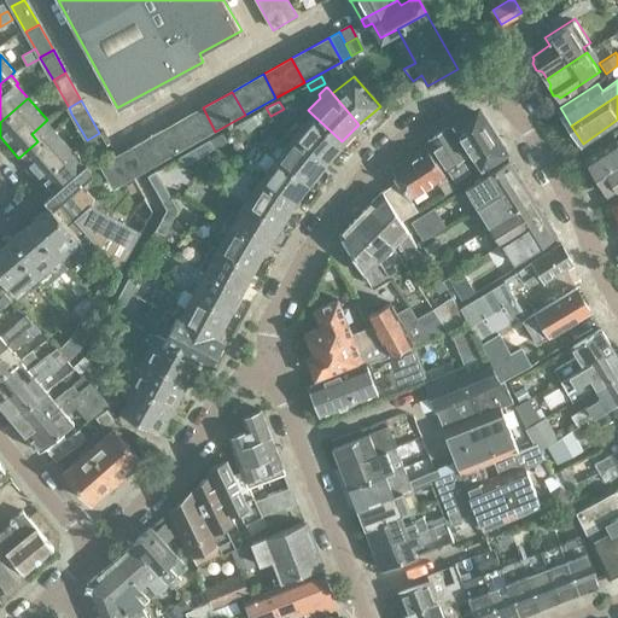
[(173,124),(186,147),(215,132),(203,108),(173,124)]
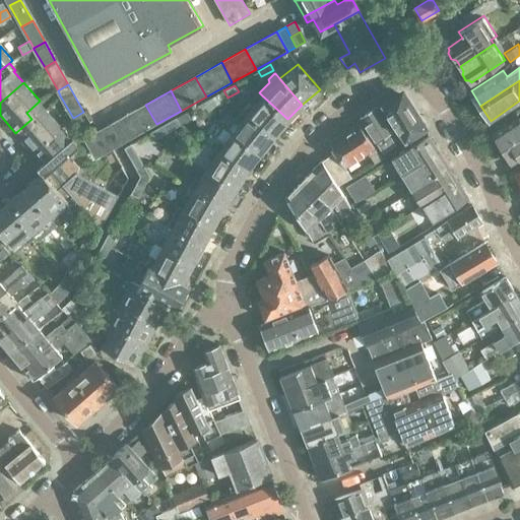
[(217,104),(228,98),(223,90),(213,96),(217,104)]
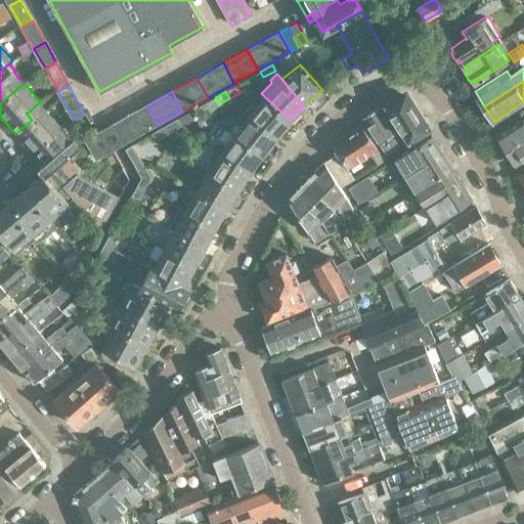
[(290,120),(264,96),(255,106),(251,103),(250,104),(243,98),(237,105),(245,112),(274,138),(290,120)]
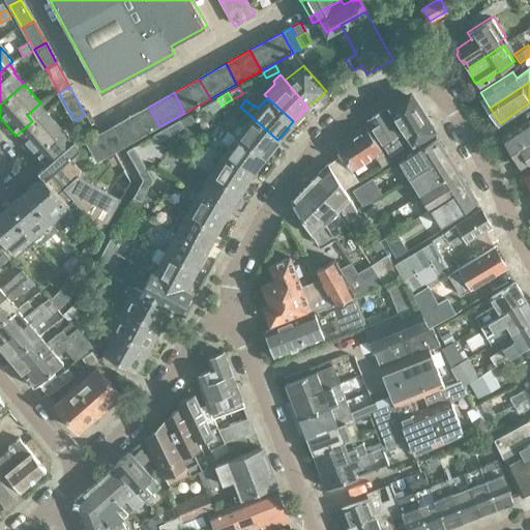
[(416,137),(418,140),(434,130),(415,99),(406,97),(390,107),(411,140),(416,137)]
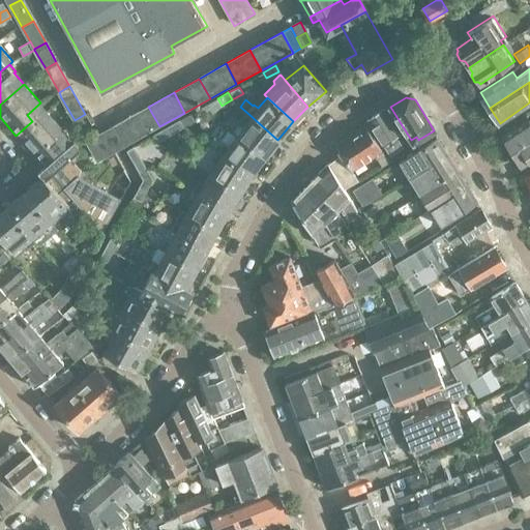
[(32,121),(16,136),(33,155),(63,128),(40,102),(27,115),(32,121)]
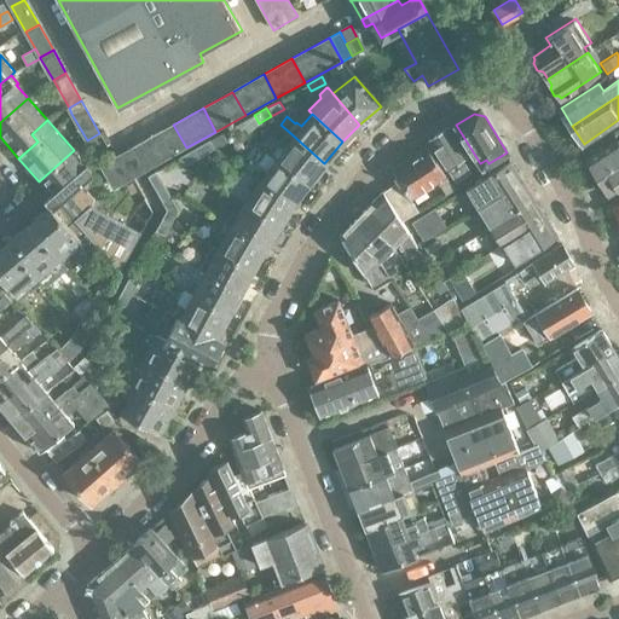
[(145,171),(186,148),(173,125),(132,148),(145,171)]
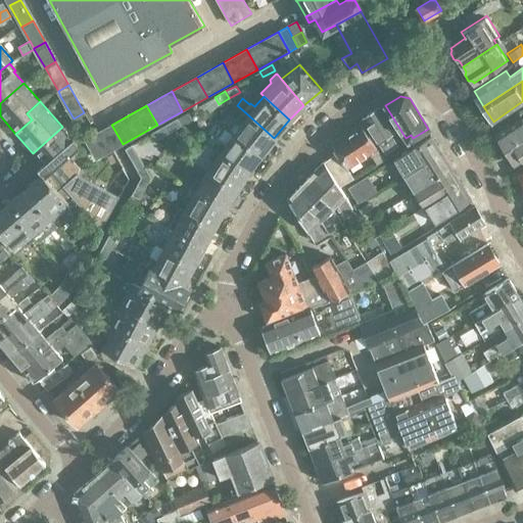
[(393,136),(393,137),(390,133),(394,130),(380,106),(364,116),(386,152),(398,144),(393,136)]
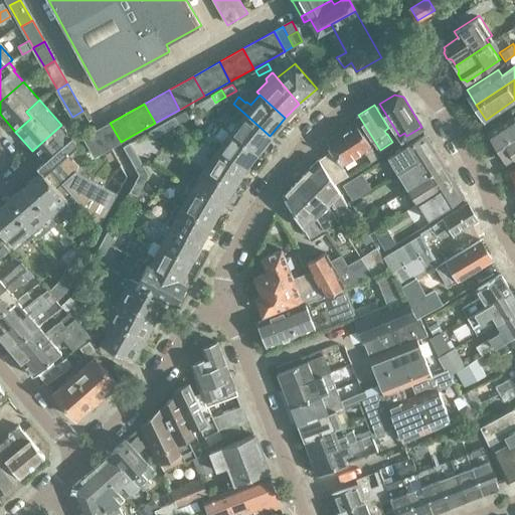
[(239,120),(230,131),(258,152),(270,136),(240,110),(234,116),(239,120)]
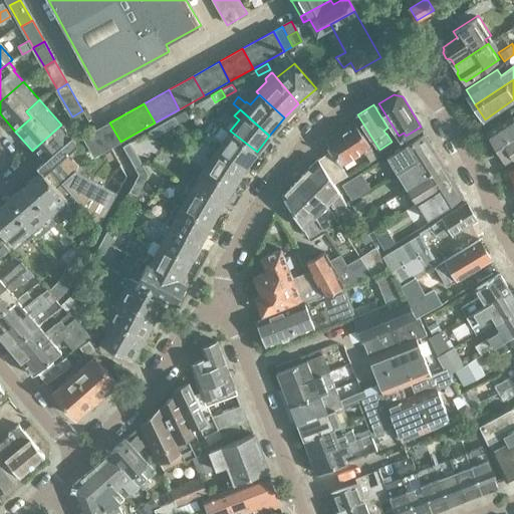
[(174,115),(179,122),(189,117),(185,110),(174,115)]
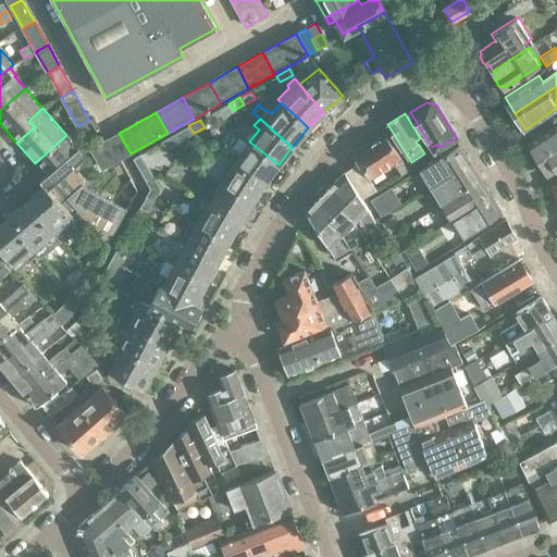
[(556,124),(529,143),(540,159),(556,147),(556,124)]
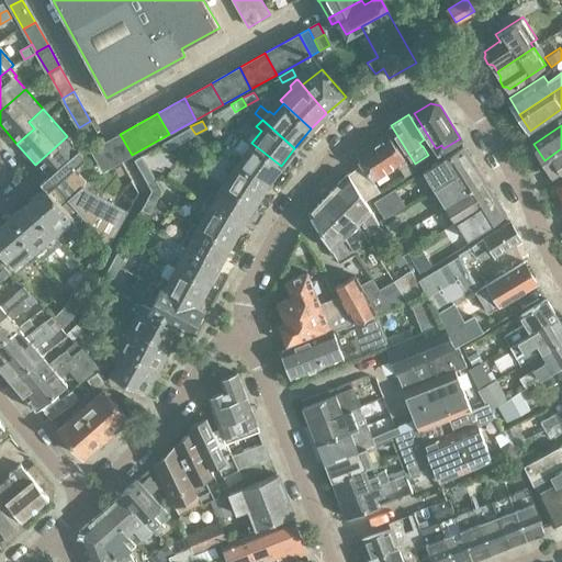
[(183,141),(195,134),(190,126),(179,133),(183,141)]
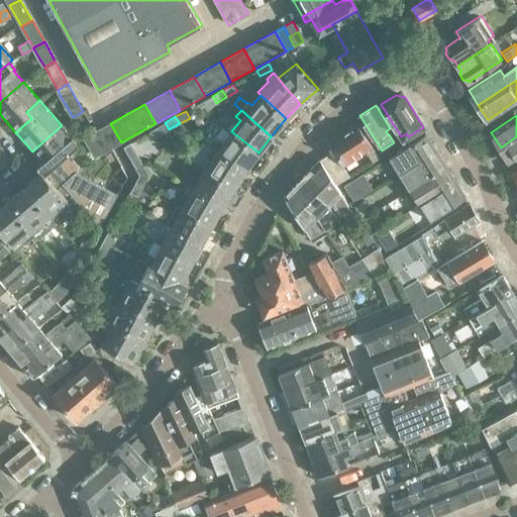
[(332,148),(322,159),(336,183),(349,175),(342,165),(373,145),(357,120),(341,130),(341,132),(330,139),(329,143),(332,148)]
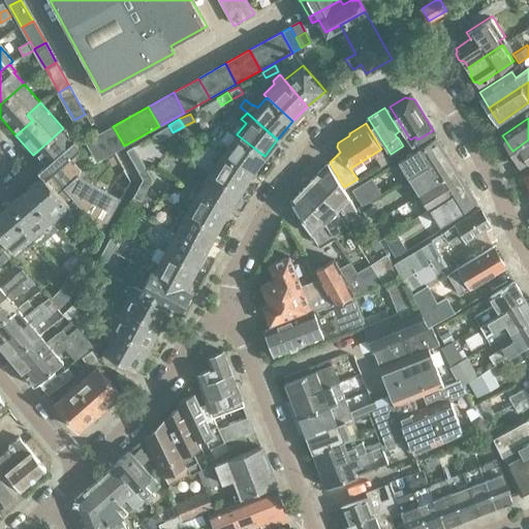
[(72,161),(85,151),(81,147),(82,146),(74,138),(73,139),(63,128),(33,155),(42,165),(37,170),(41,175),(42,175),(45,178),(59,192),(64,188),(83,210),(101,231),(121,197),(106,190),(79,175),(65,160),(68,157),(72,161)]
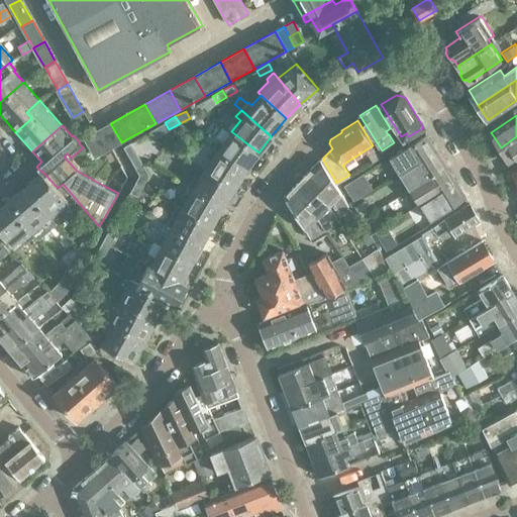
[(108,149),(111,147),(101,128),(85,136),(96,156),(100,153),(108,149)]
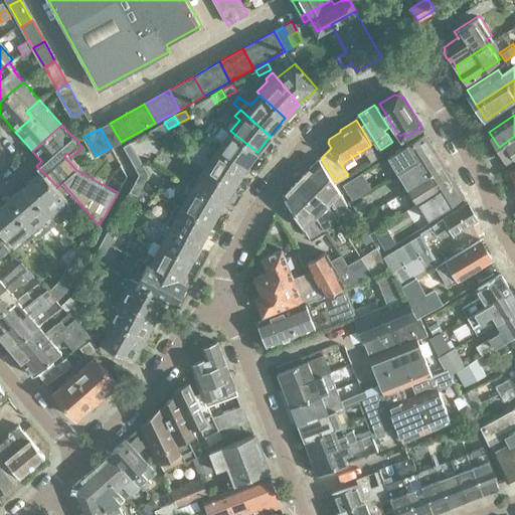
[(216,138),(211,146),(244,169),(258,152),(230,131),(222,141),(216,138)]
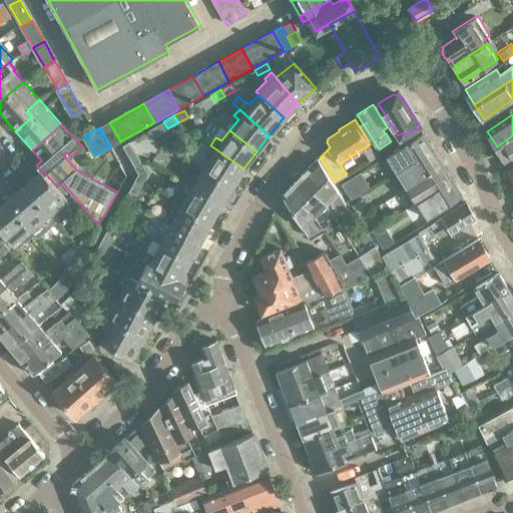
[(398,170),(433,149),(423,132),(388,153),(398,170)]
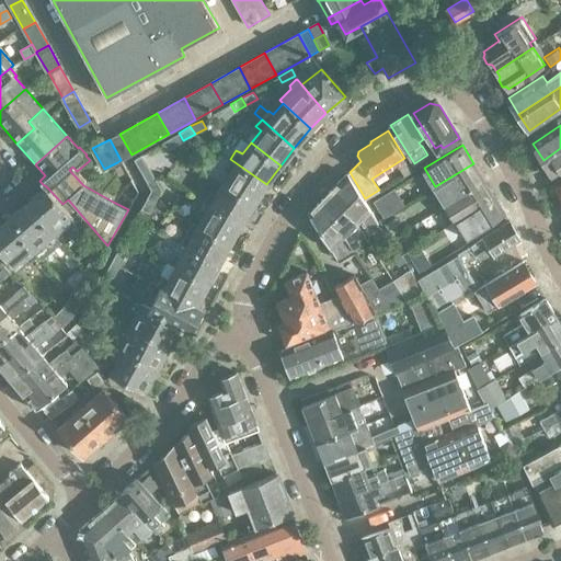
[(560,148),(544,160),(553,176),(560,171),(560,148)]
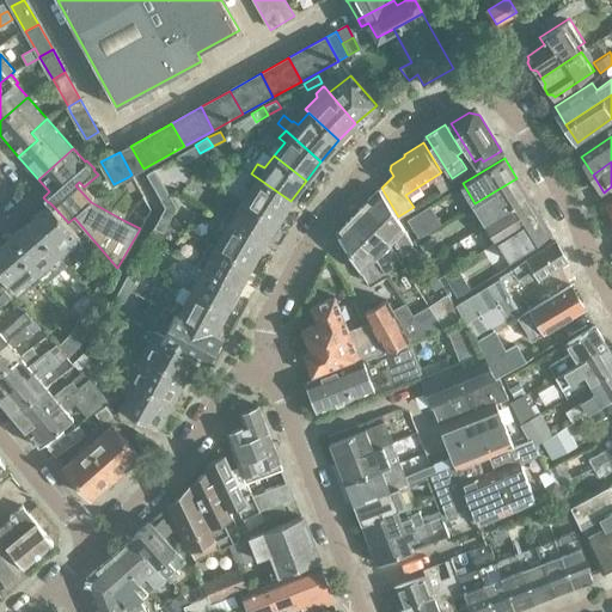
[(154,187),(163,182),(154,167),(146,172),(154,187)]
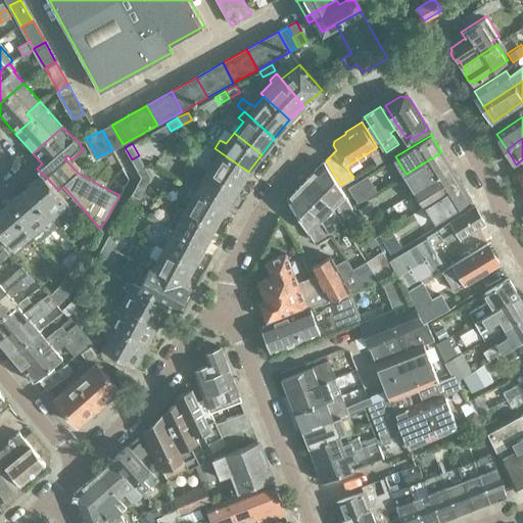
[(215,158),(207,172),(236,191),(248,172),(215,148),(209,156),(215,158)]
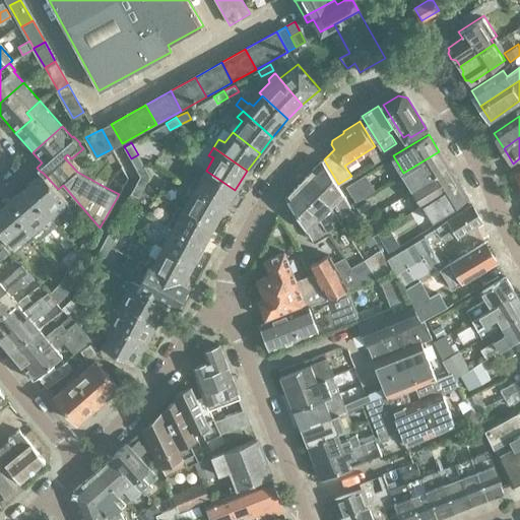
[(382,158),(375,149),(369,153),(375,164),(382,158)]
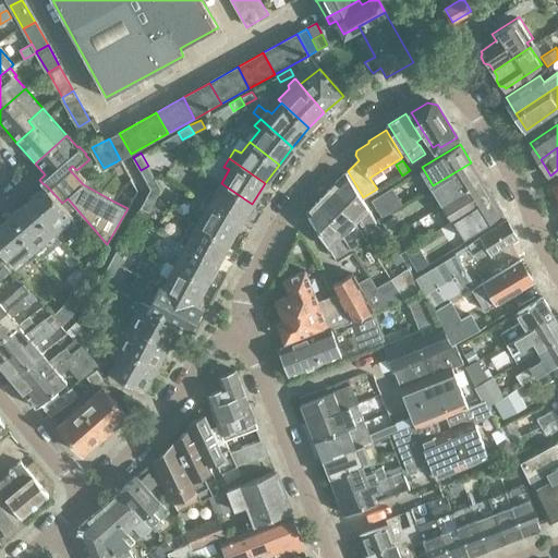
[(117,161),(108,166),(111,173),(122,168),(117,161)]
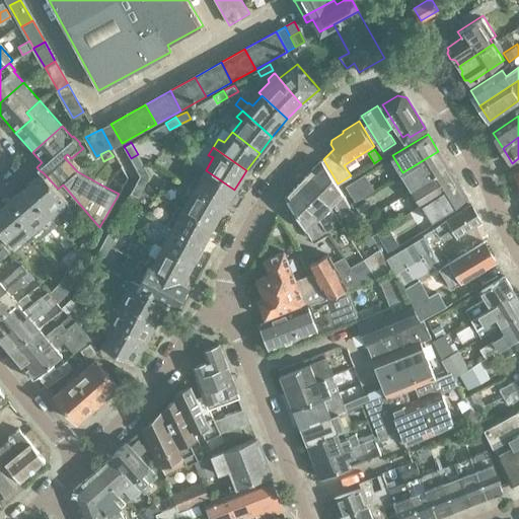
[(438,151),(402,172),(413,189),(425,181),(425,180),(447,166),(438,151)]
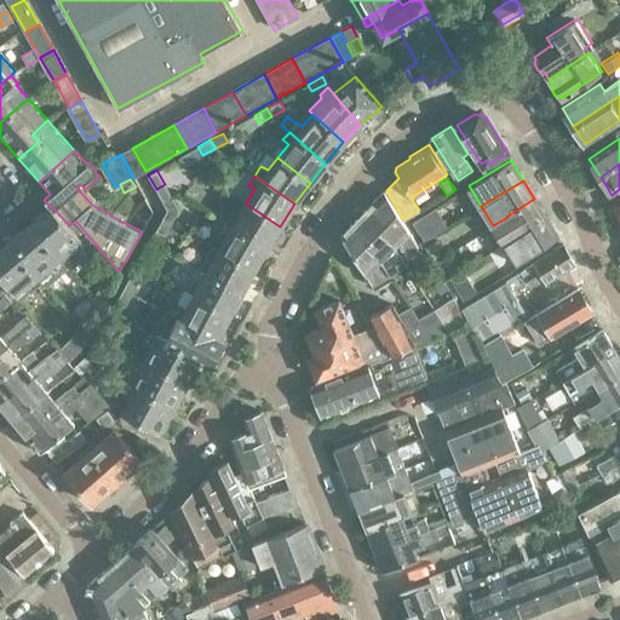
[(164,202),(172,197),(165,184),(156,189),(164,202)]
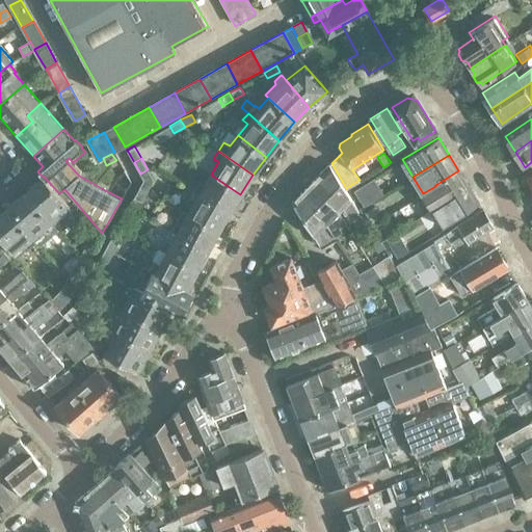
[(346,188),(331,163),(330,161),(317,175),(339,210),(343,205),(353,219),(357,217),(360,220),(365,217),(346,188)]
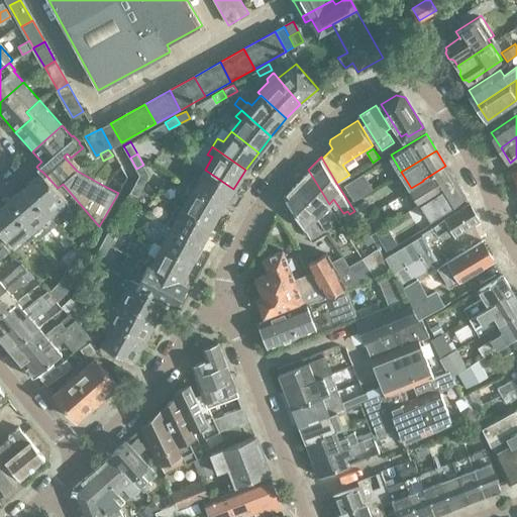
[(135,182),(143,186),(149,175),(143,165),(136,169),(139,175),(135,182)]
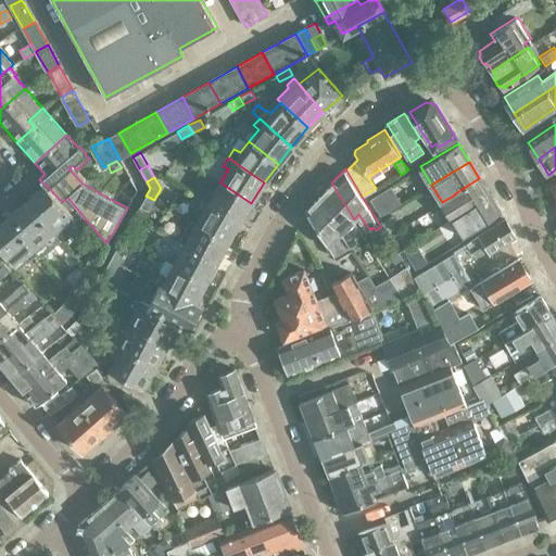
[(455,194),(442,202),(438,204),(447,220),(490,194),(479,178),(455,193),(455,194)]
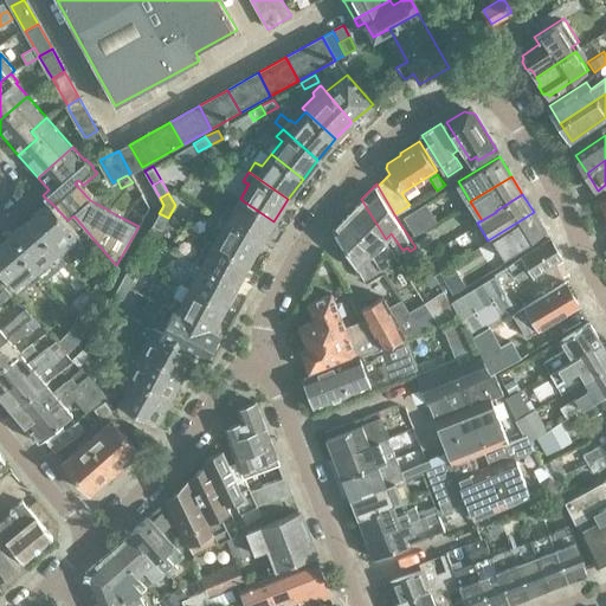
[(226,206),(220,217),(262,242),(274,221),(240,199),(232,210),(226,206)]
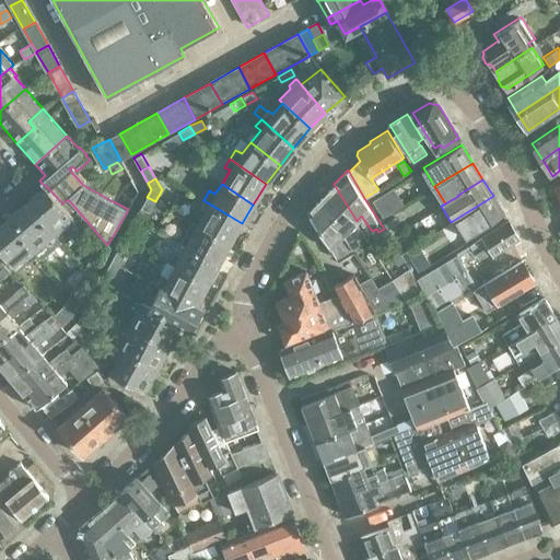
[(321,198),(352,248),(361,243),(358,237),(364,233),(357,221),(334,184),(321,198)]
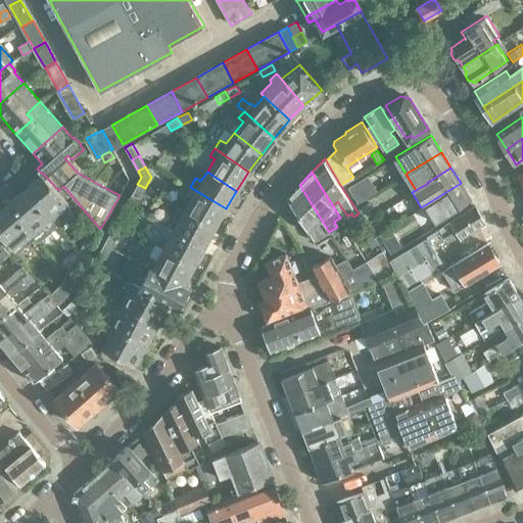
[(42,173),(41,173),(24,188),(53,221),(58,228),(82,207),(63,186),(58,190),(45,176),(42,173)]
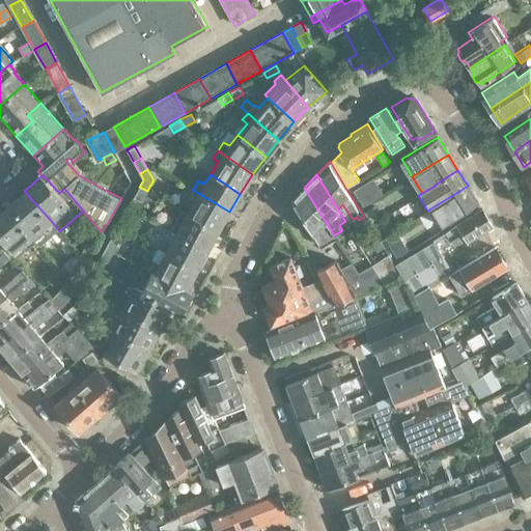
[(402,182),(383,193),(387,200),(407,190),(402,182)]
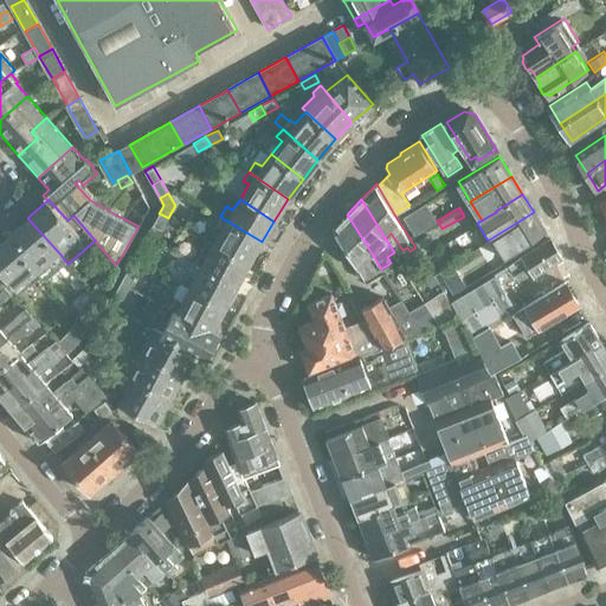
[(404,216),(416,232),(425,226),(414,210),(404,216)]
